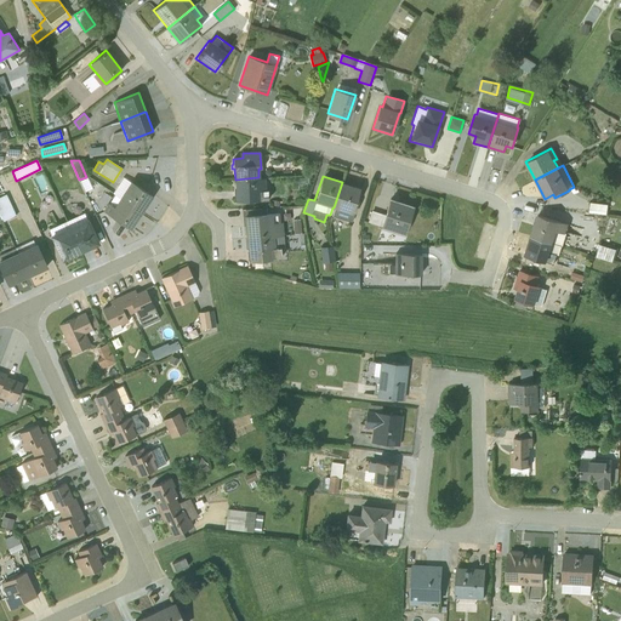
[(235,180),(235,191),(234,191),(234,200),(268,200),(267,191),(266,189),(265,177),(235,180)]
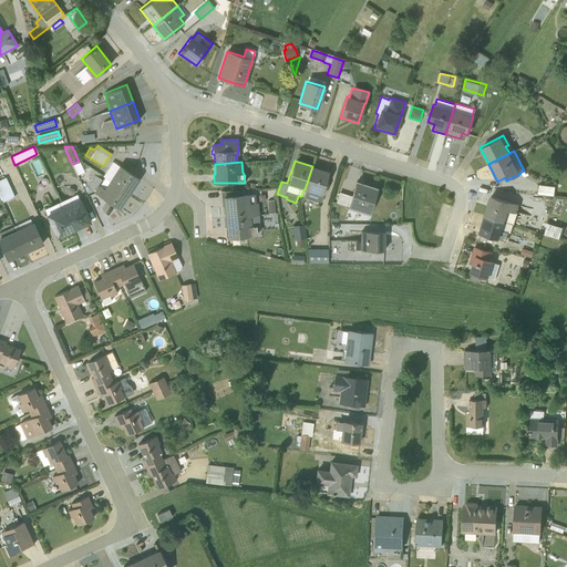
[(140,178),(119,165),(119,166),(113,163),(104,177),(110,181),(130,194),(140,178)]
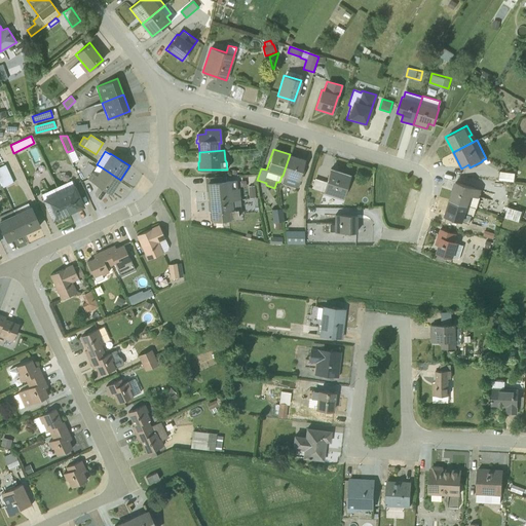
[(304,159),(290,154),(283,176),(280,182),(295,187),(298,188),(305,166),(302,165),(304,159)]
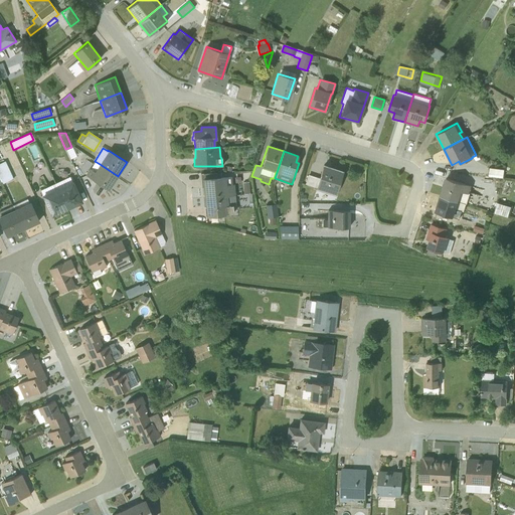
[(13,178),(4,161),(0,163),(0,179),(2,183),(13,178)]
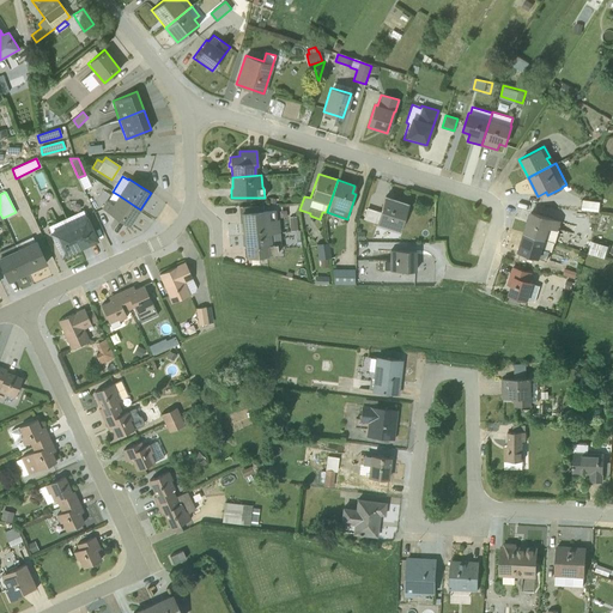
[(107,200),(101,208),(129,226),(140,210),(119,195),(113,204),(107,200)]
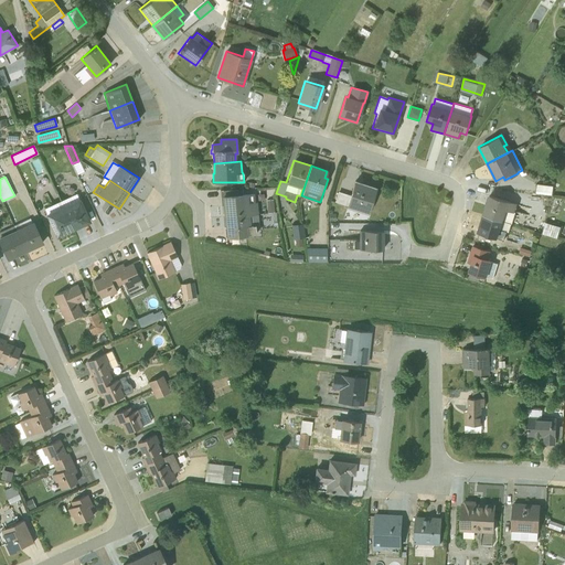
[(374,188),(355,181),(350,195),(338,191),(334,202),(347,206),(347,208),(366,213),(374,188)]
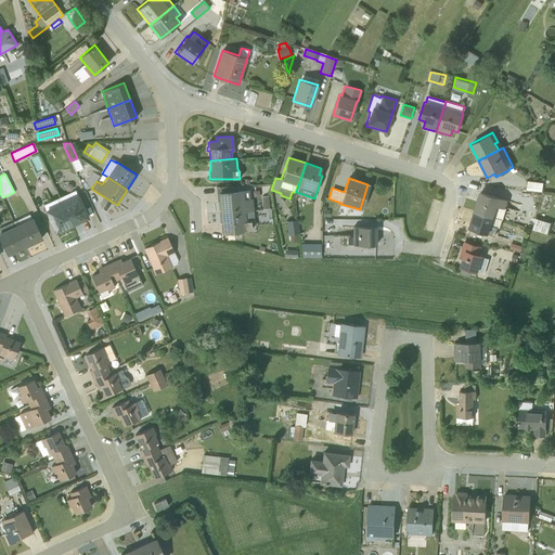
[(528,180),(528,189),(543,190),(543,180),(528,180)]
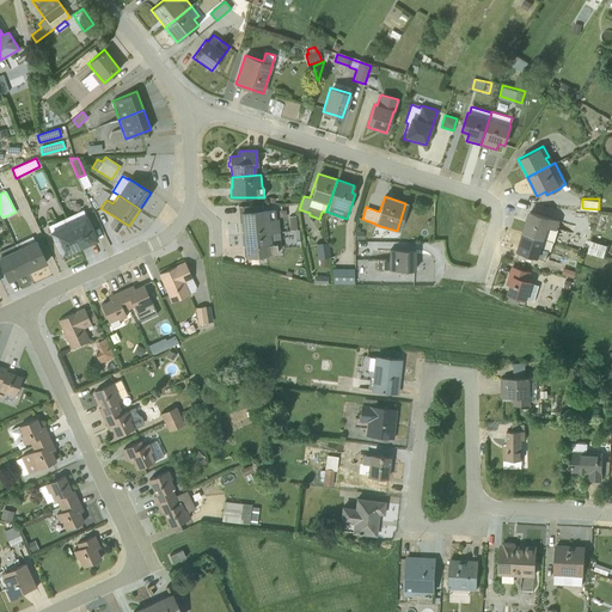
[(248,206),(238,207),(240,222),(242,222),(243,234),(279,232),(277,219),(275,219),(274,208),(249,212),(248,206)]
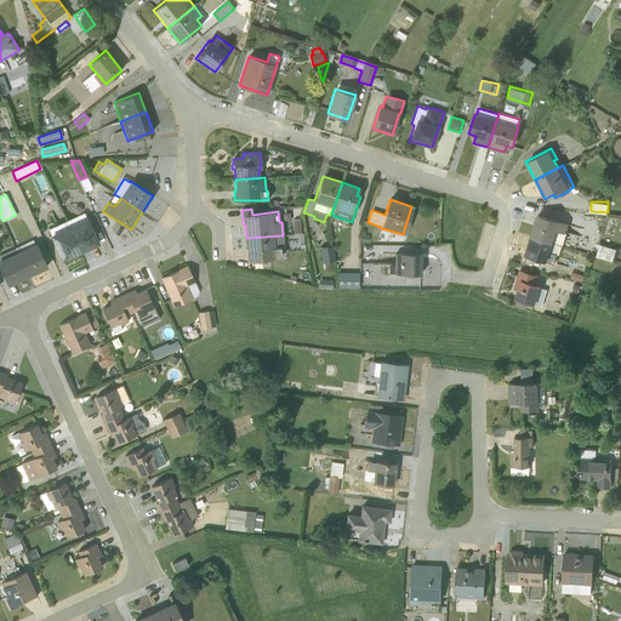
[(100,243),(87,217),(86,218),(84,214),(67,221),(81,251),(100,243)]
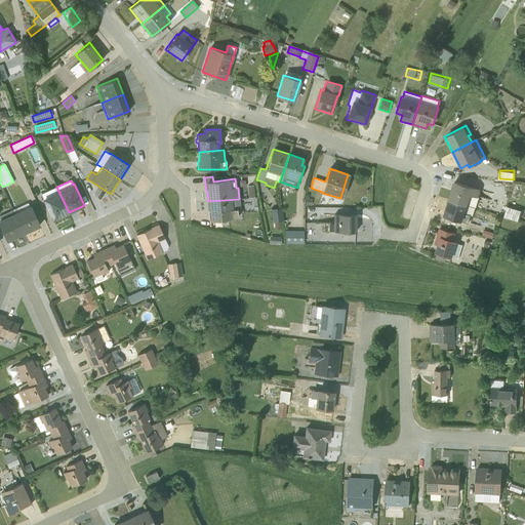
[(448,199),(475,207),(478,197),(478,196),(480,189),(453,180),(448,199)]
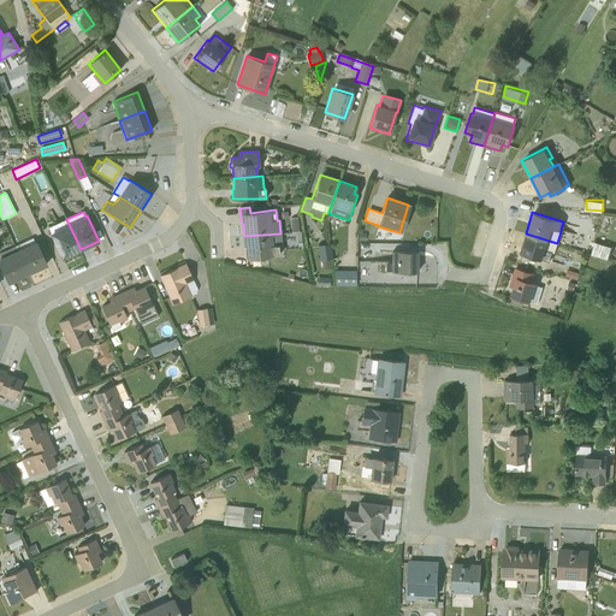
[(49,234),(61,259),(81,249),(66,219),(48,227),(51,232),(49,234)]
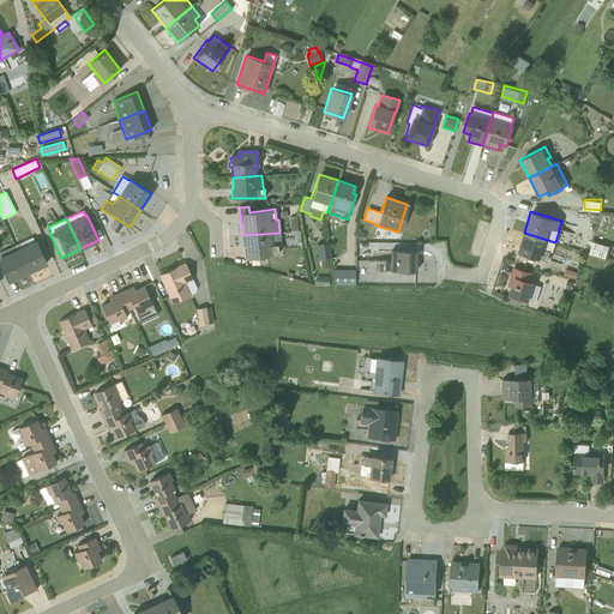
[(277,245),(281,244),(280,233),(245,235),(245,247),(245,248),(245,257),(278,254),(277,245)]
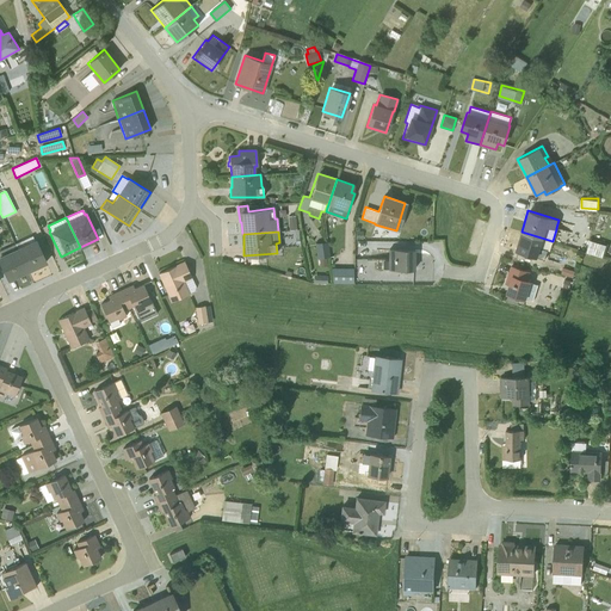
[(522,232),(514,251),(537,258),(537,257),(544,259),(547,250),(550,251),(553,241),(522,232)]
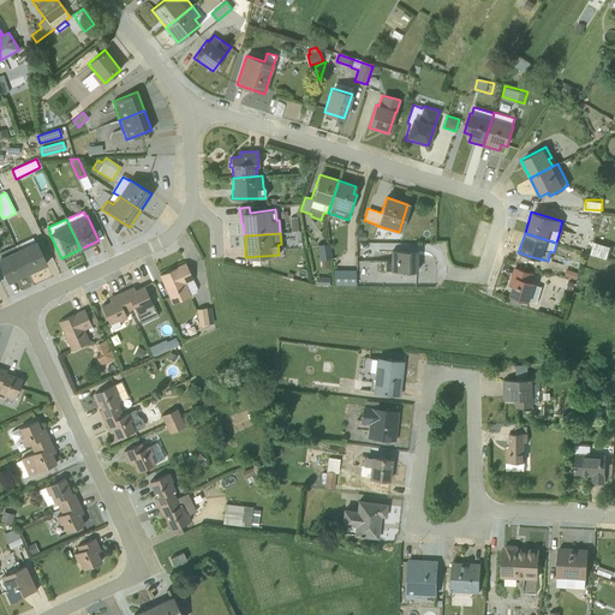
[(28,274),(47,264),(36,240),(34,242),(33,238),(15,245),(28,274)]
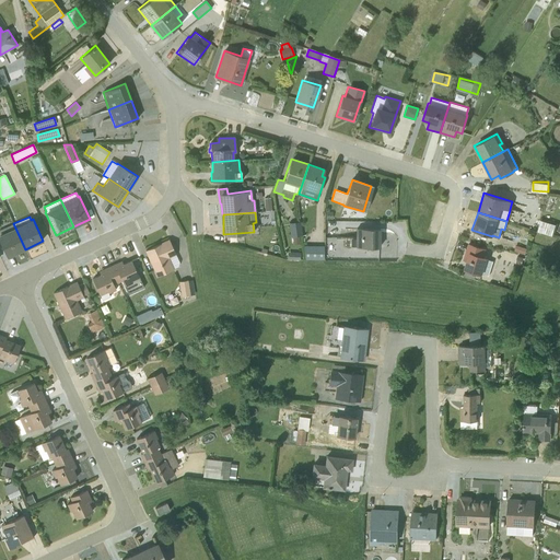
[(555,225),(540,220),(537,231),(551,235),(555,225)]
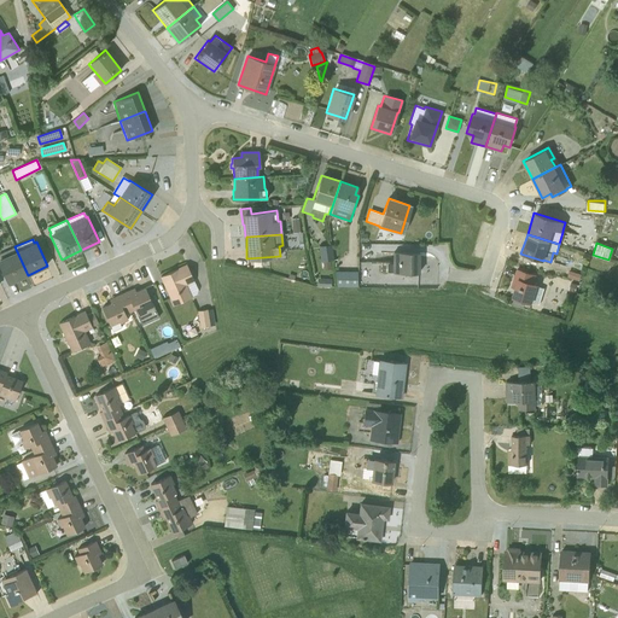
[(331,244),(318,245),(320,262),(322,261),(324,270),(331,269),(330,261),(332,260),(331,244)]
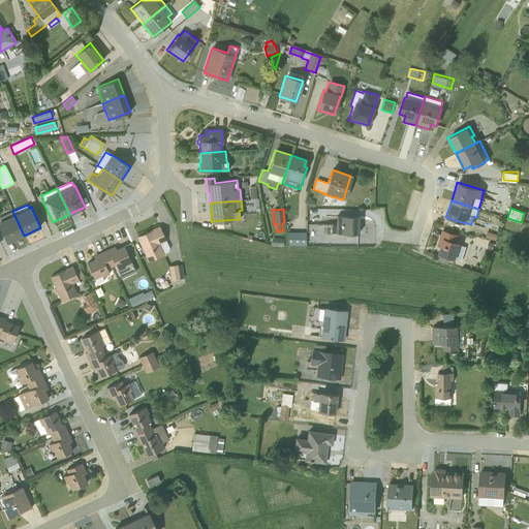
[(24,236),(12,211),(0,217),(0,228),(6,244),(24,236)]
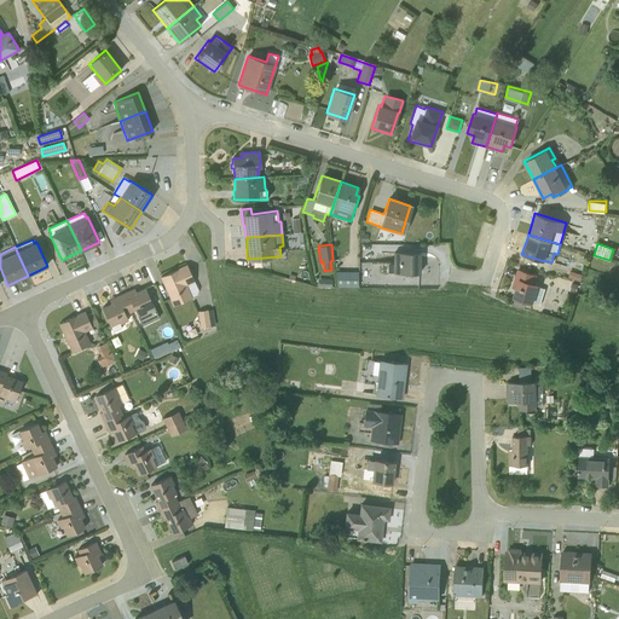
[(393,253),(393,273),(420,273),(420,253),(393,253)]
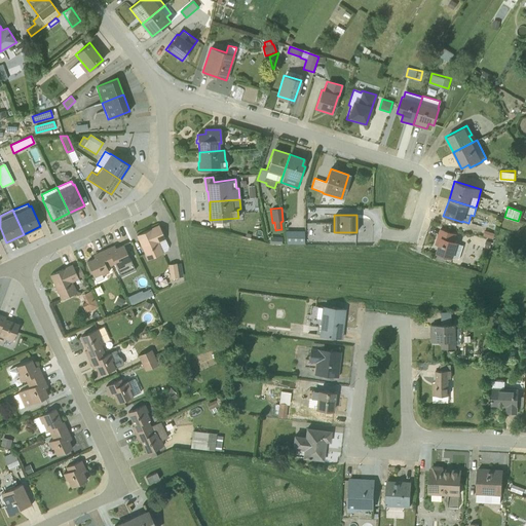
[(158,225),(137,235),(148,260),(162,253),(163,252),(166,251),(167,247),(158,225)]
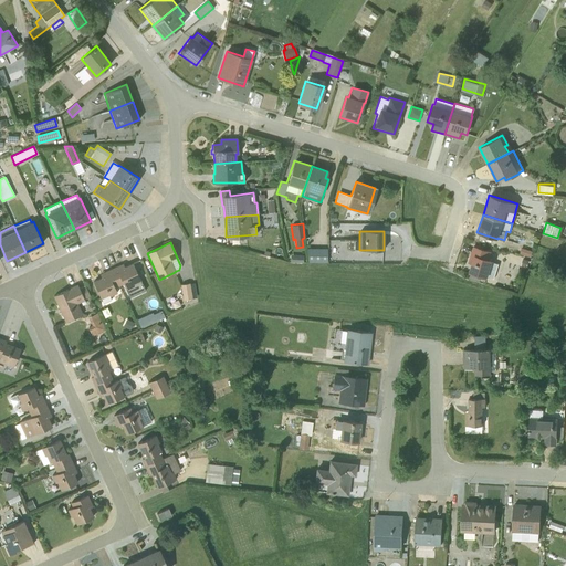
[(491,253),(491,252),(473,247),(469,262),(471,263),(469,272),(470,272),(468,278),(479,281),(480,276),(486,279),(486,278),(492,260),(489,259),(491,253)]
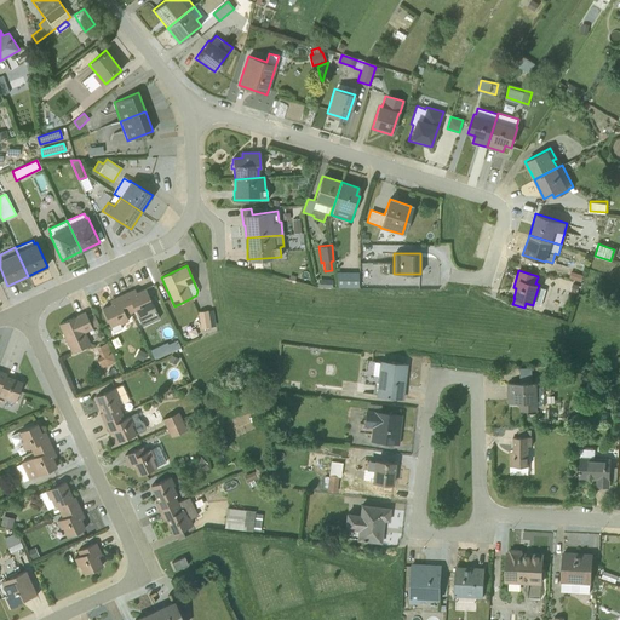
[(357,271),(336,271),(337,287),(357,287),(357,271)]
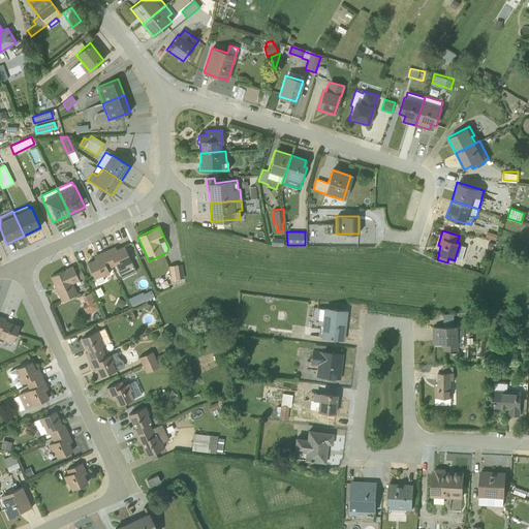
[(495,241),(497,236),(487,231),(485,238),(495,241)]
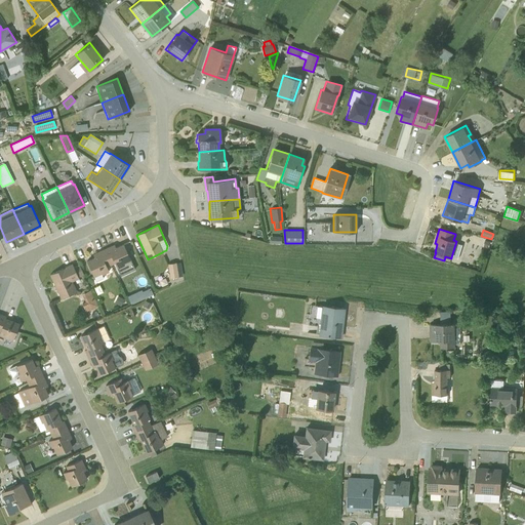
[(511,232),(505,230),(501,239),(509,241),(511,232)]
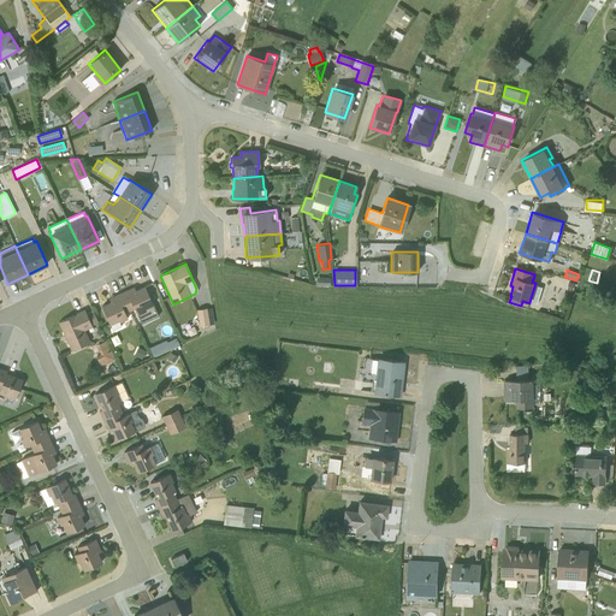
[(134,286),(120,292),(129,312),(135,311),(141,324),(157,317),(152,306),(153,304),(144,286),(135,290),(134,286)]
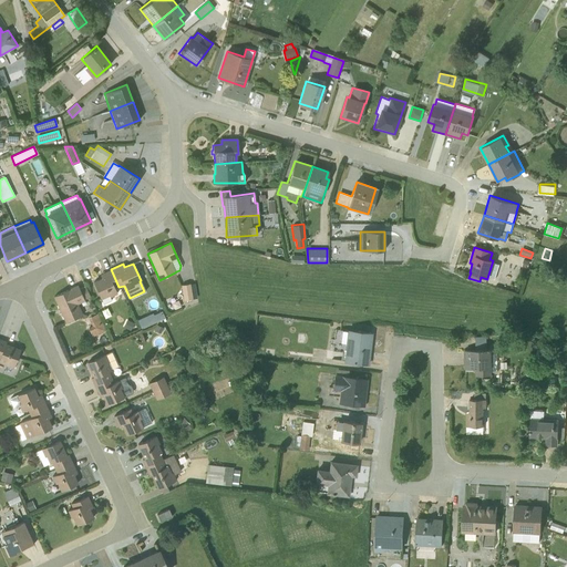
[(119,287),(111,269),(100,275),(101,278),(93,281),(100,299),(101,299),(103,303),(103,305),(111,300),(110,297),(117,294),(115,289),(119,287)]
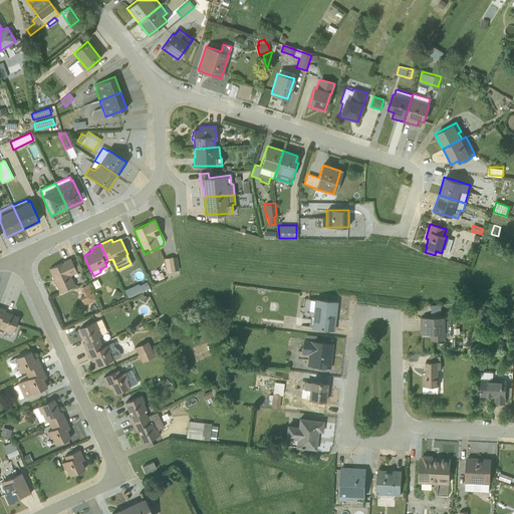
[(166,272),(178,270),(176,257),(173,257),(172,257),(164,258),(166,272)]
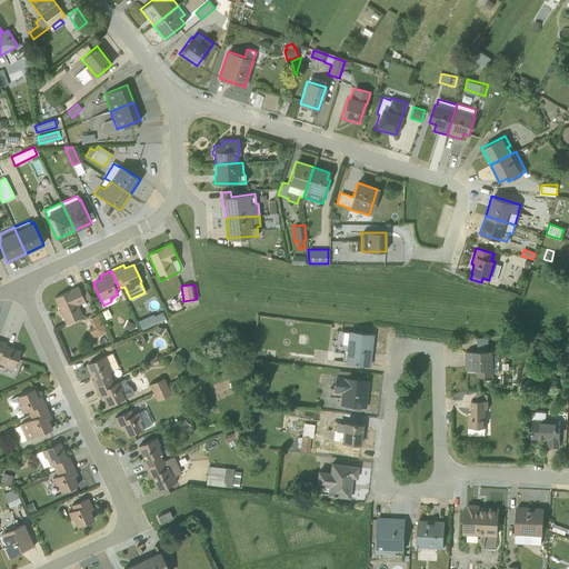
[(90,298),(86,288),(80,290),(78,287),(55,298),(66,323),(82,317),(78,306),(85,302),(85,300),(90,298)]
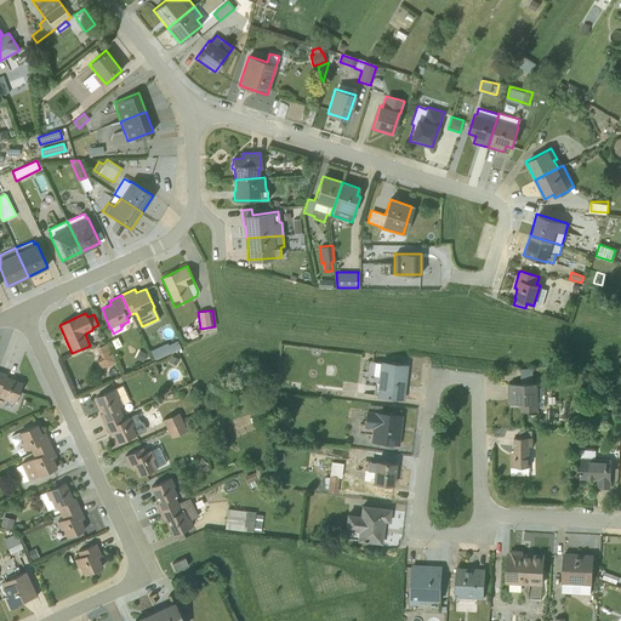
[(177,340),(170,343),(174,351),(181,347),(177,340)]
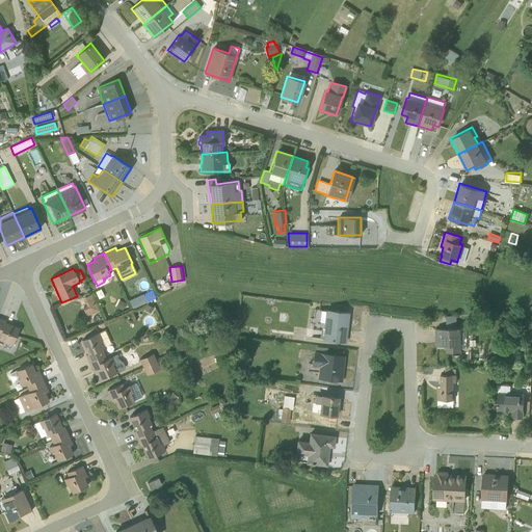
[(91,295),(83,298),(86,306),(82,308),(86,317),(98,311),(91,295)]
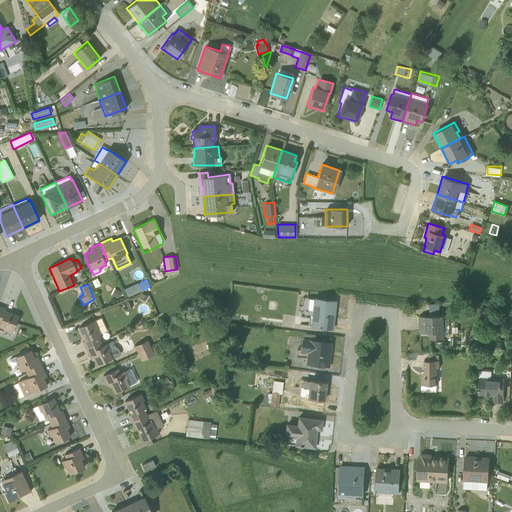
[(147,296),(141,293),(138,298),(145,301),(147,296)]
